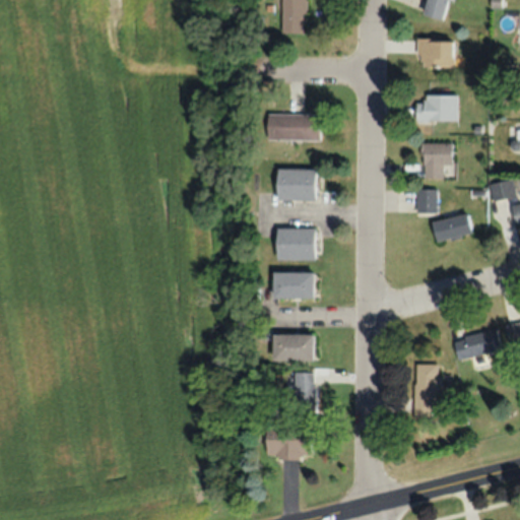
[(279,0),(280,33),(306,33),(305,0),(279,0)]
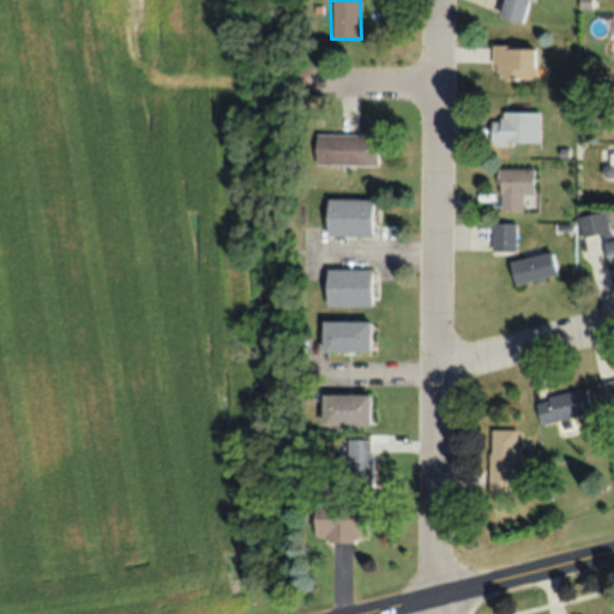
[(503,0),(499,18),(523,24),(528,0),(503,0)]
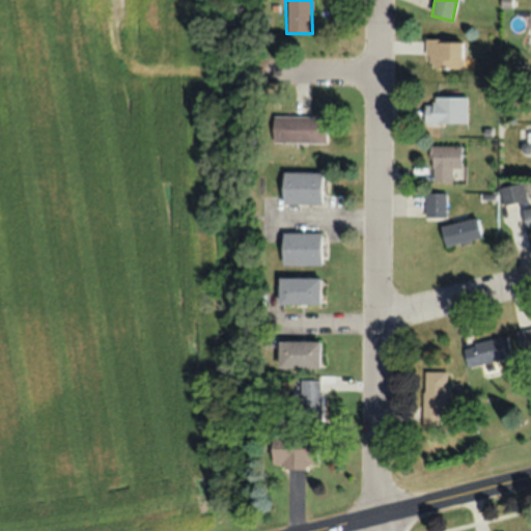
[(463,68),(463,39),(427,39),(427,68),(463,68)]
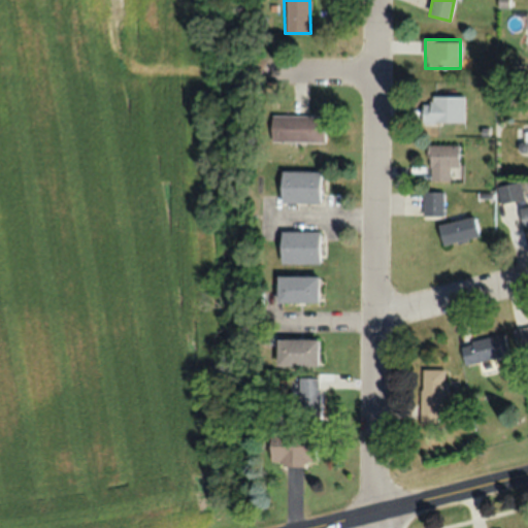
[(422,123),(464,123),(464,96),(430,96),(430,103),(422,103),(422,123)]
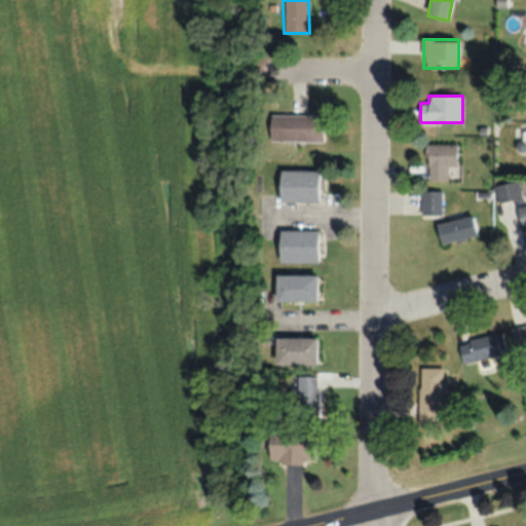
[(268,141),(324,141),(324,115),(268,115),(268,141)]
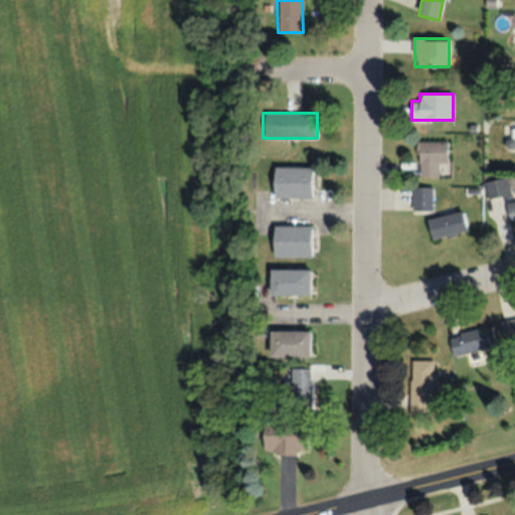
[(447,141),(418,141),(418,176),(439,176),(439,162),(447,162),(447,141)]
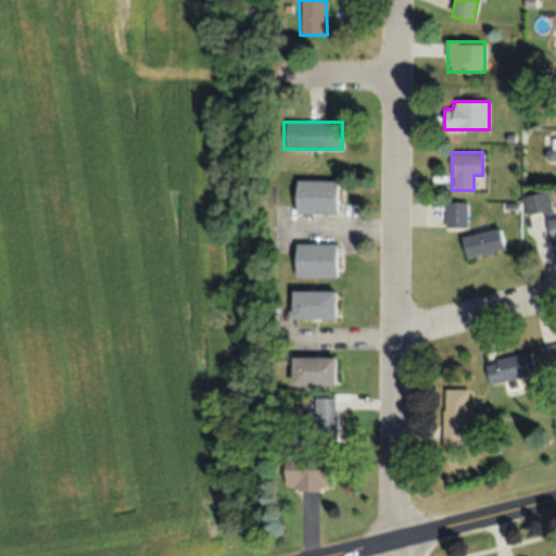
[(336,214),(336,179),(294,179),(294,214),(336,214)]
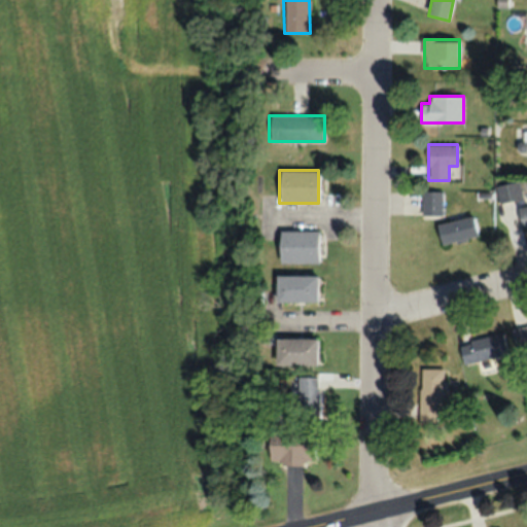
[(498,201),(521,199),(520,182),(496,184),(498,201)]
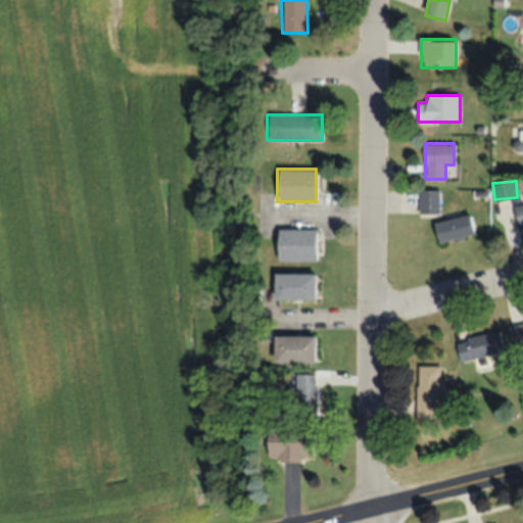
[(419,214),(439,214),(439,189),(419,189),(419,214)]
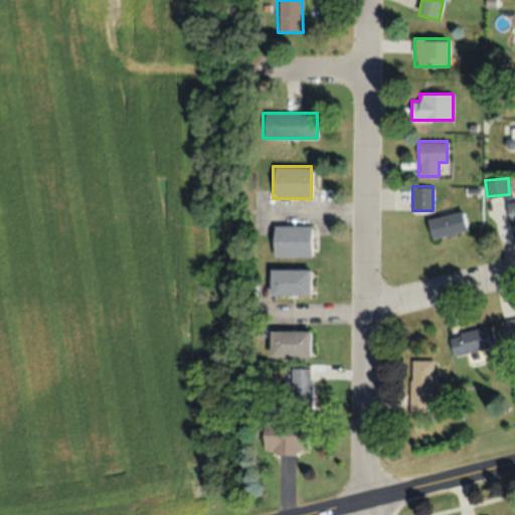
[(514,199),(505,202),(509,222),(514,220),(514,199)]
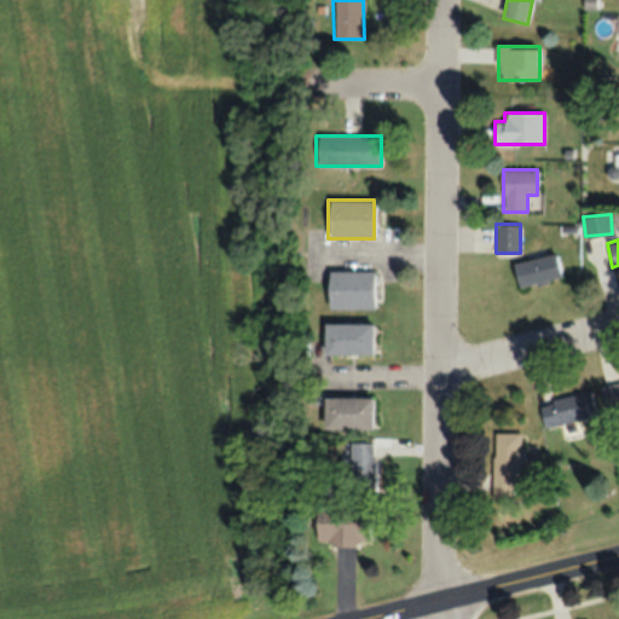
[(512,264),(518,288),(562,277),(556,253),(512,264)]
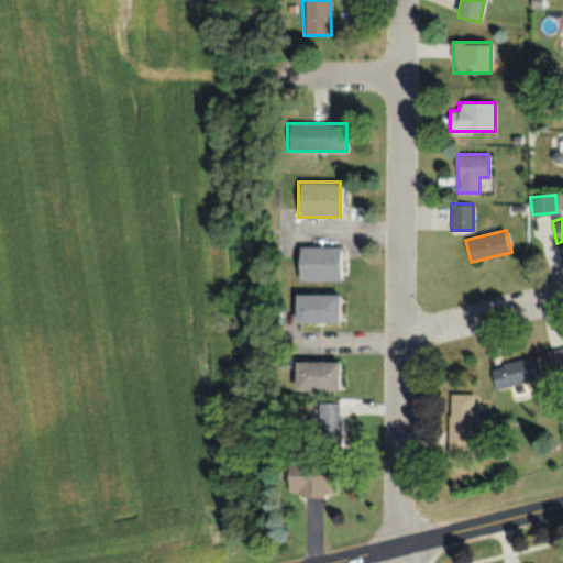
[(340,246),(298,246),(298,280),(340,280),(340,246)]
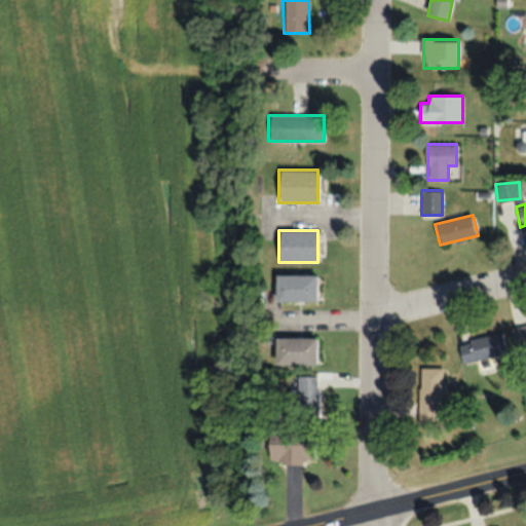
[(315,274),(275,274),(275,302),(315,302),(315,274)]
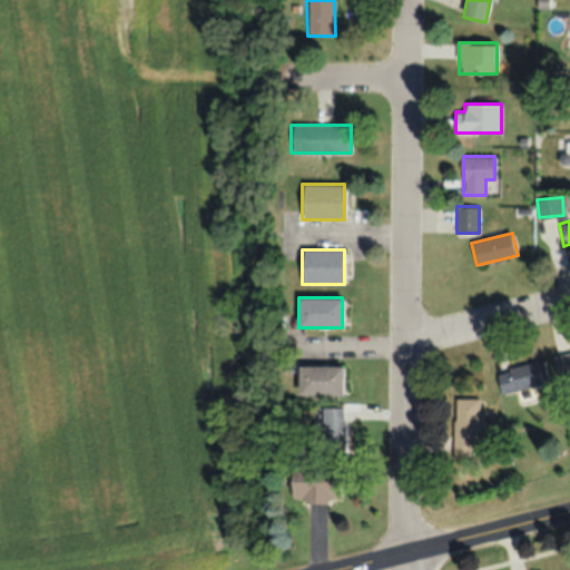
[(560,379),(569,376),(569,352),(554,355),(560,379)]
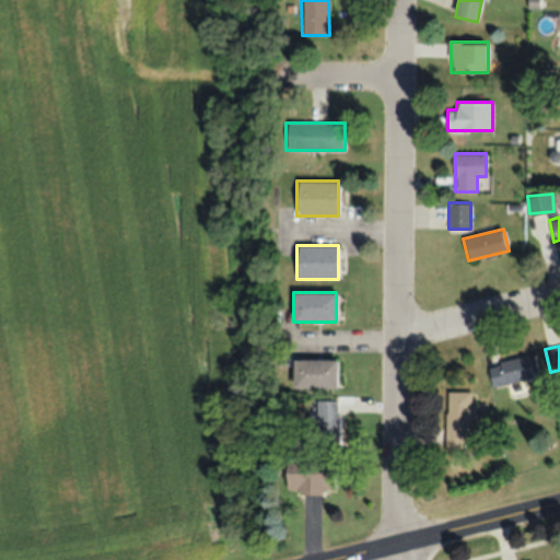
[(493,387),(539,375),(533,353),(487,364),(493,387)]
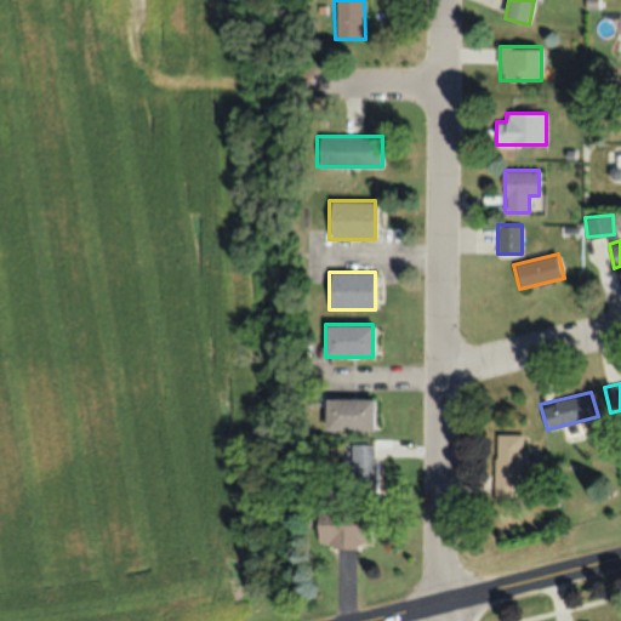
[(374,399),(325,399),(325,432),(374,432),(374,399)]
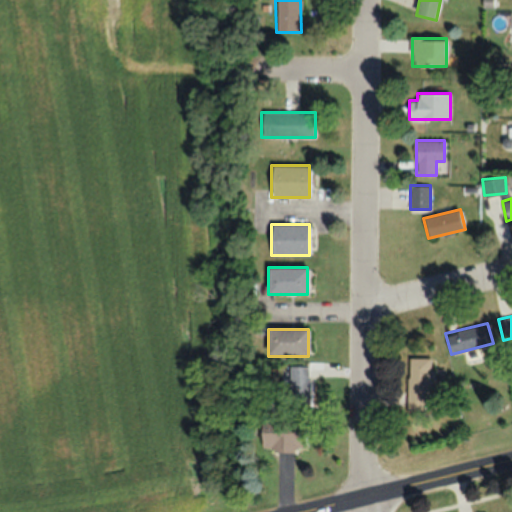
[(407,409),(433,409),(434,357),(408,357),(407,409)]
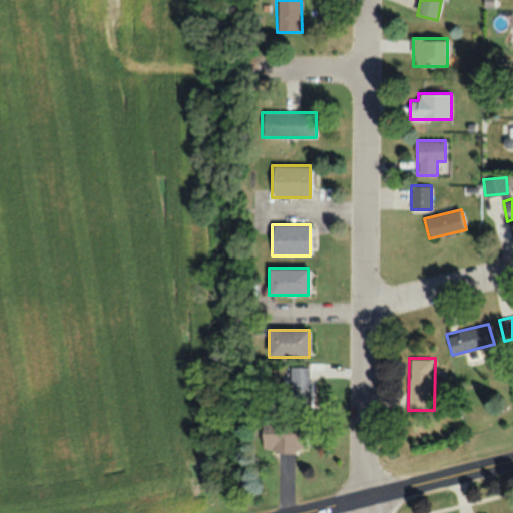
[(310,407),(310,370),(289,370),(289,407),(310,407)]
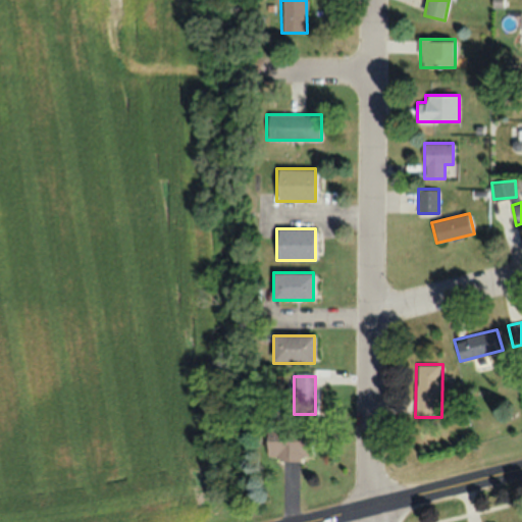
[(267,425),(266,459),(311,460),(312,425),(267,425)]
